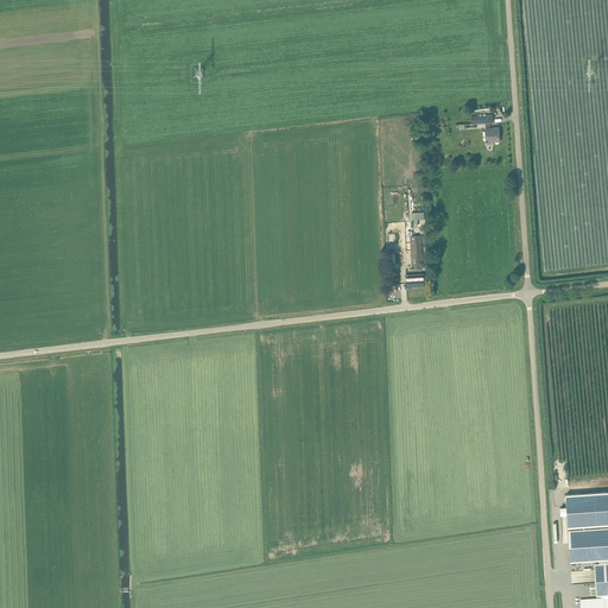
[(493,115),(475,116),(470,116),(472,125),(486,124),(486,128),(485,128),(486,145),(493,145),(493,143),(500,141),(499,128),(491,128),(489,124),(493,122),(493,115)]
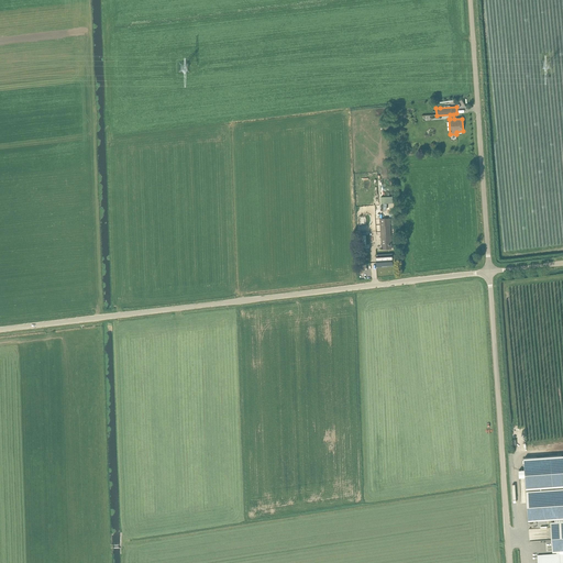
[(382,249),(392,249),(389,218),(379,219),(382,249)]
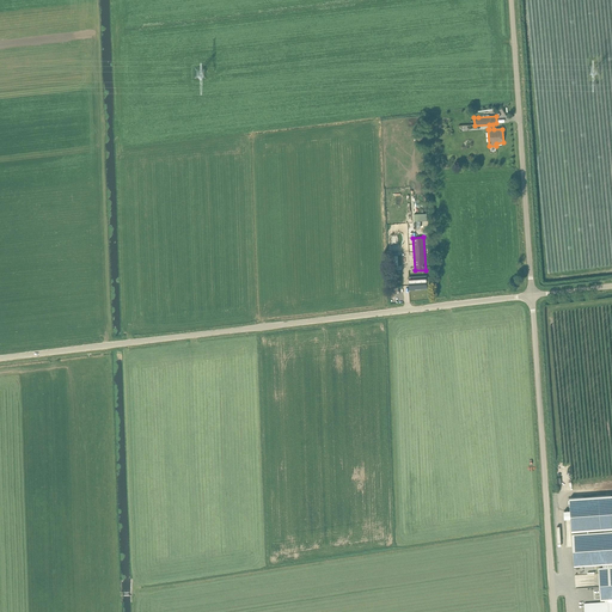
[(427,288),(427,282),(427,279),(409,280),(410,283),(410,289),(414,289),(414,291),(415,289),(427,288)]
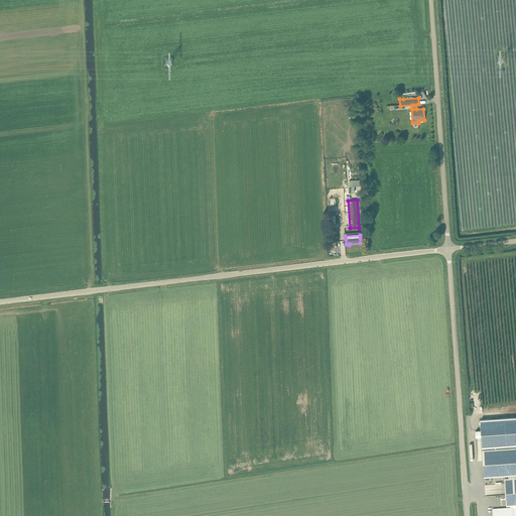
[(510,508),(512,507),(512,505),(515,504),(515,417),(481,420),(481,430),(476,431),(476,437),(482,437),(482,447),(509,445),(509,448),(483,450),(485,477),(515,474),(515,478),(505,479),(507,505),(510,505),(510,508)]
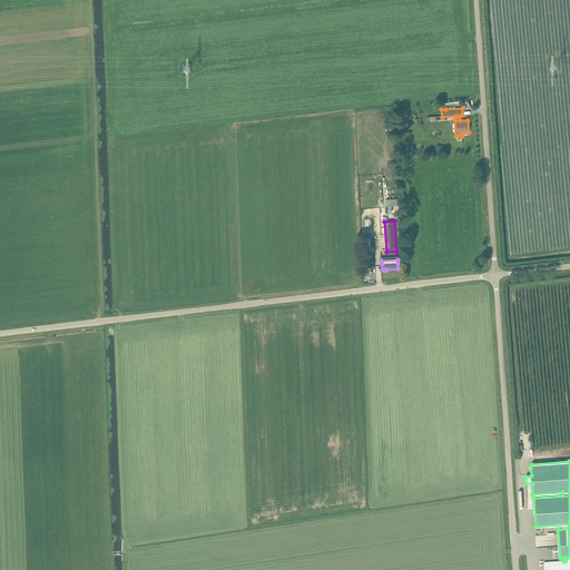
[(569,569),(569,560),(566,560),(563,561),(544,562),(544,569),(569,569)]
